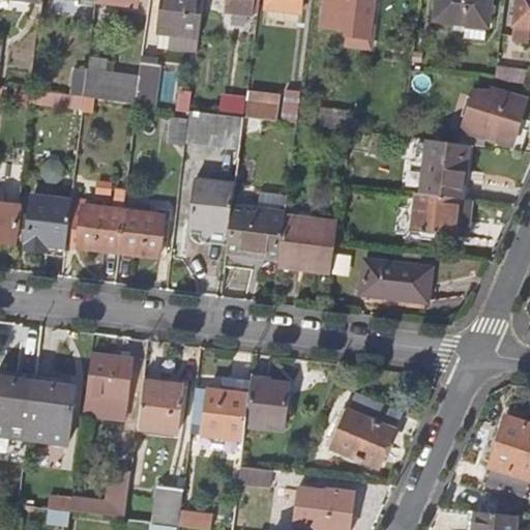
[(203,0),(162,0),(159,32),(172,33),(170,50),(199,53),(203,0)]
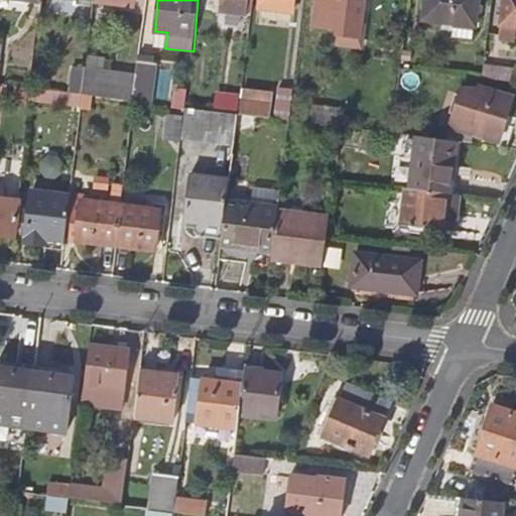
[(220,0),(220,10),(247,13),(248,0),(220,0)]
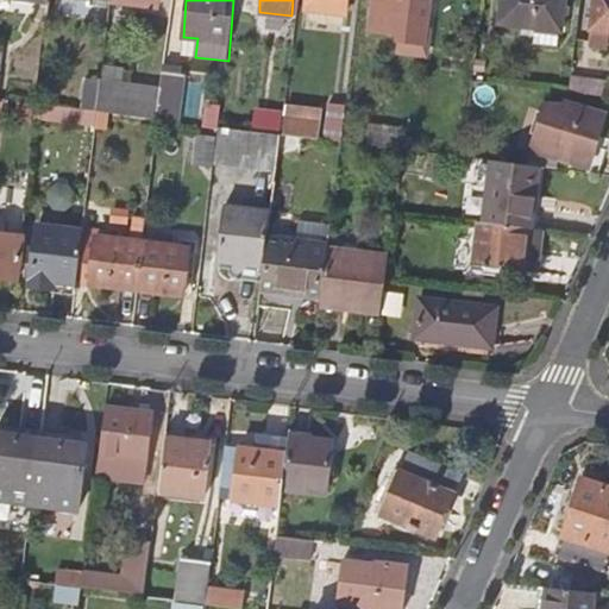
[(306,0),(305,11),(346,16),(347,0),(306,0)]
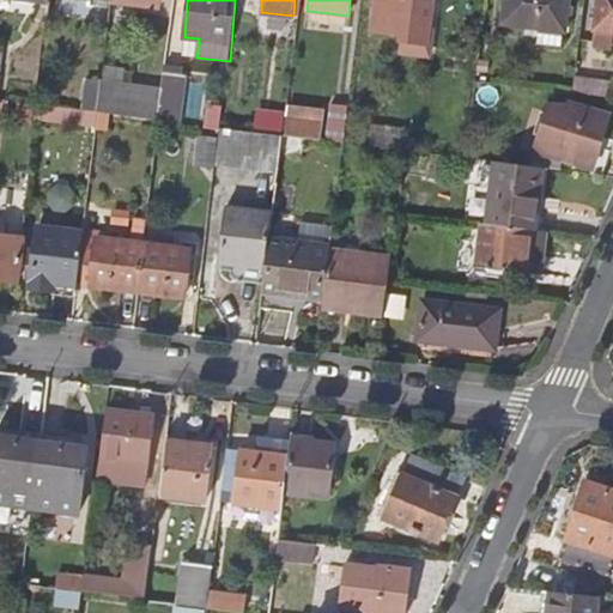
[(432,0),(376,0),(374,32),(404,35),(406,16),(431,18),(432,0)]
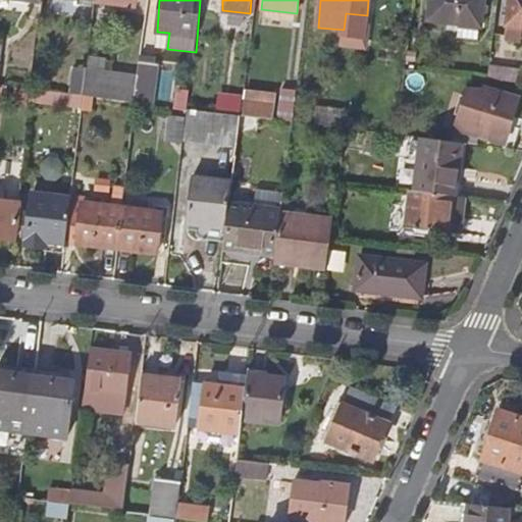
[(484,0),(428,0),(426,21),(481,28),(484,0)]
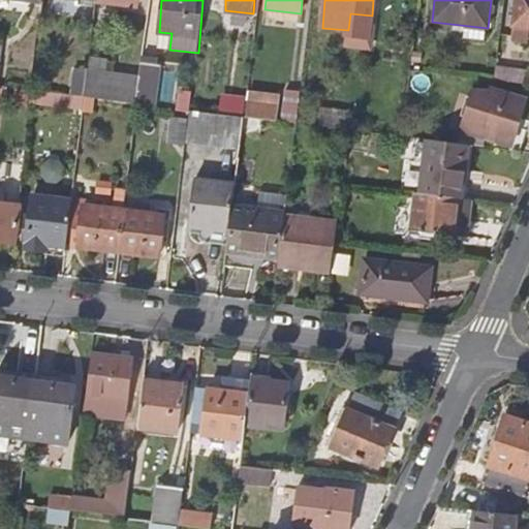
[(528,0),(516,0),(511,40),(527,42),(528,28),(528,0)]
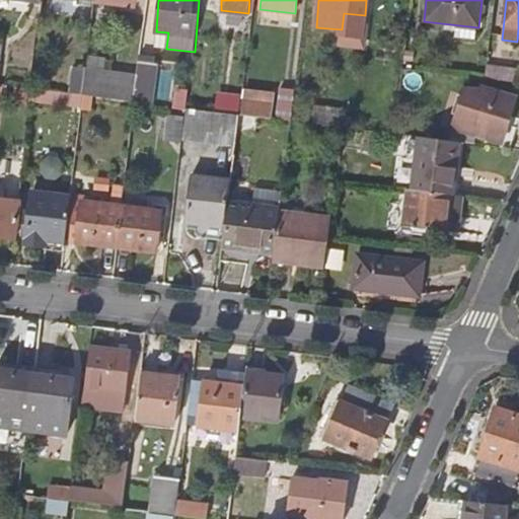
[(138,75),(134,102),(150,104),(155,63),(140,61),(138,75)]
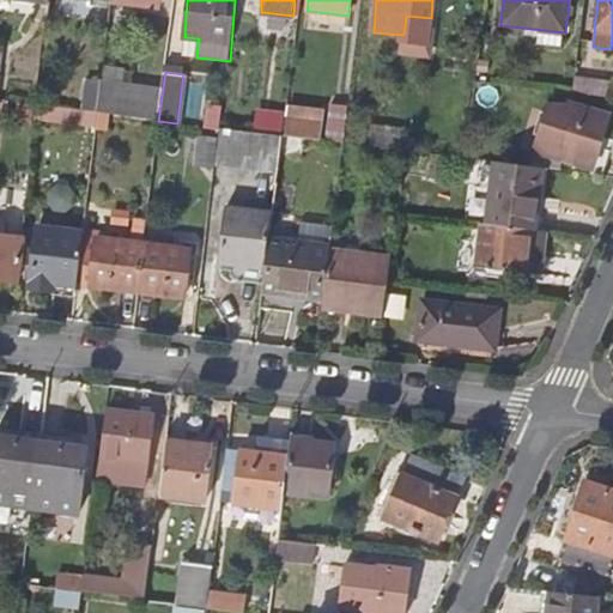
[(611,82),(575,79),(574,91),(610,93),(611,82)]
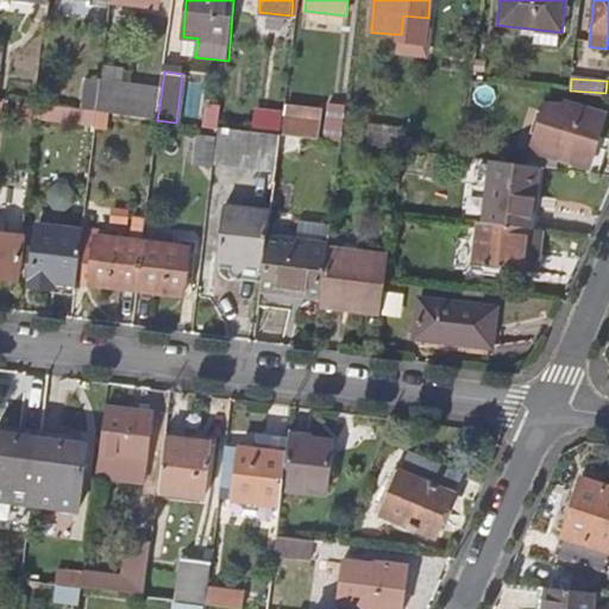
[(157,120),(162,88),(101,81),(98,112),(157,120)]
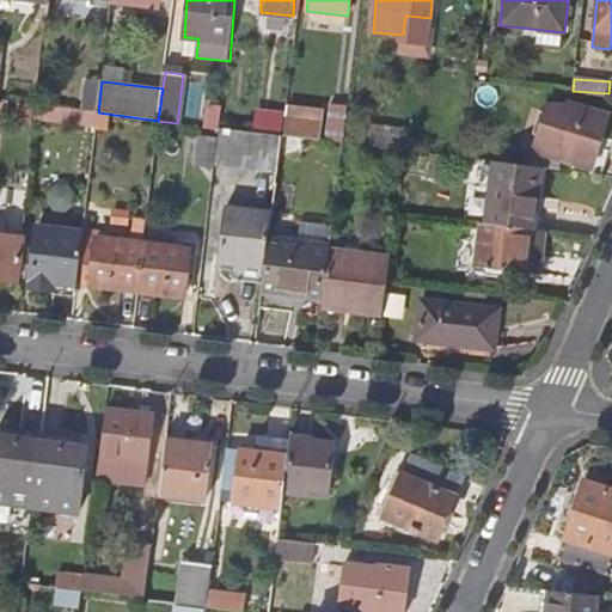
[(609,116),(568,104),(552,157),(595,170),(600,155),(597,154),(609,116)]
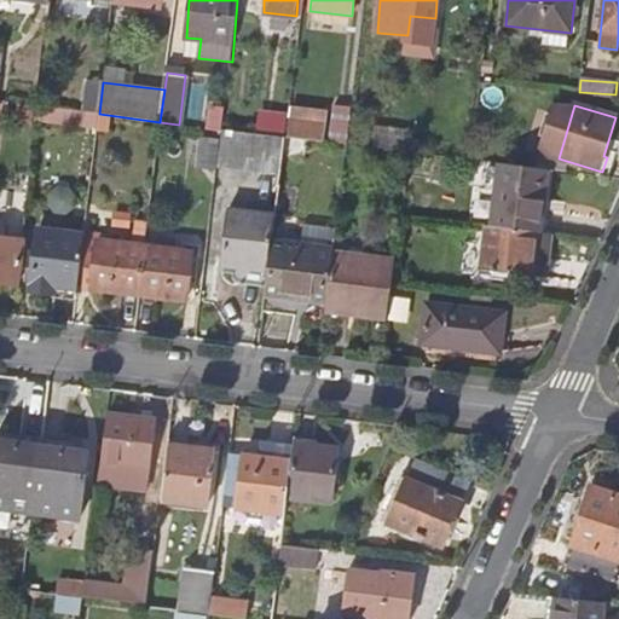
[(55,109),(38,106),(35,122),(52,125),(55,109)]
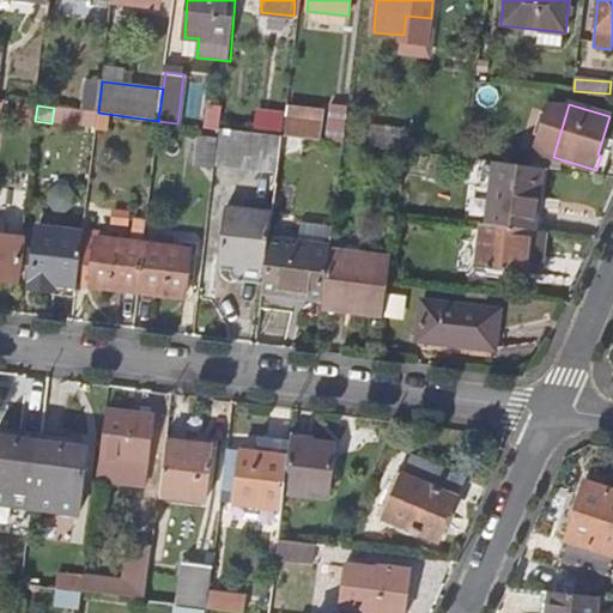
[(349,107),(331,105),(327,141),(344,144),(349,107)]
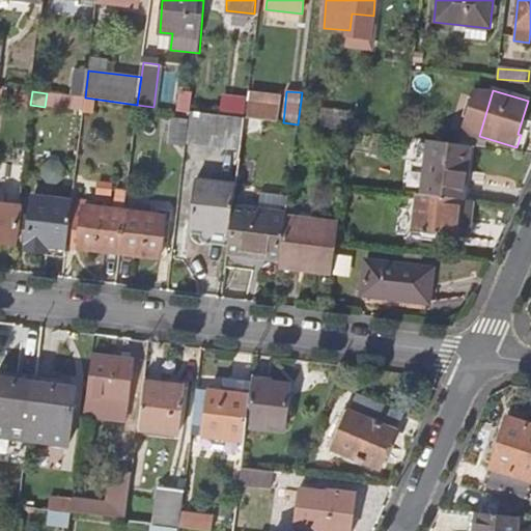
[(83,111),(85,98),(47,93),(45,107),(83,111)]
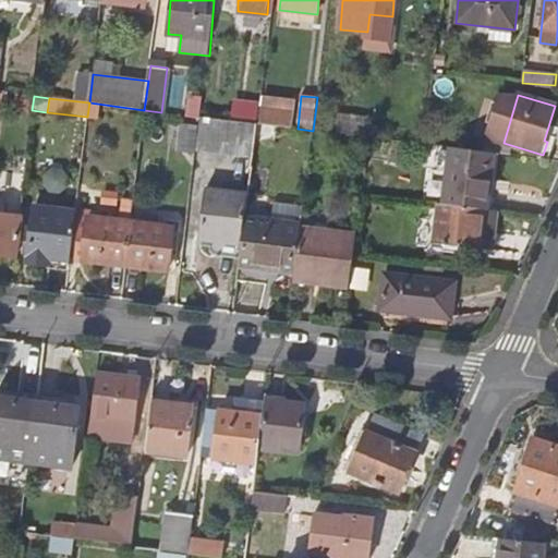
[(234,102),(232,121),(256,124),(292,129),(294,111),(258,107),(258,105),(234,102)]
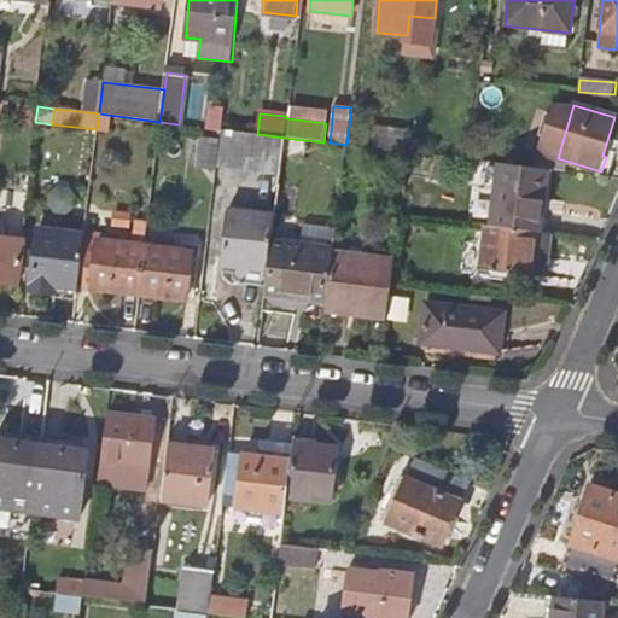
[(284,138),(257,134),(222,129),(221,141),(217,165),(280,173),(280,168),(284,138)]
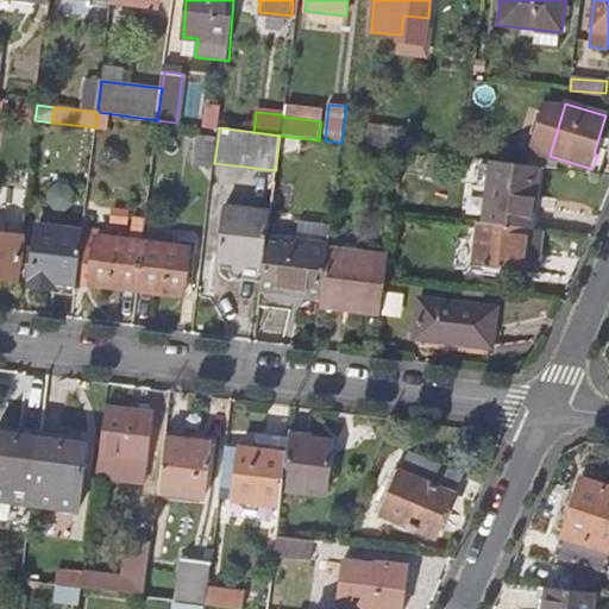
[(368,146),(391,149),(393,136),(369,133),(368,146)]
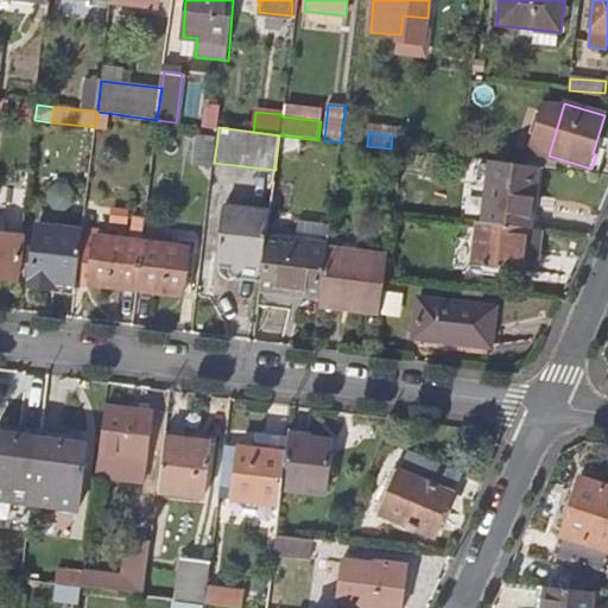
[(214,163),(217,139),(200,137),(196,160),(214,163)]
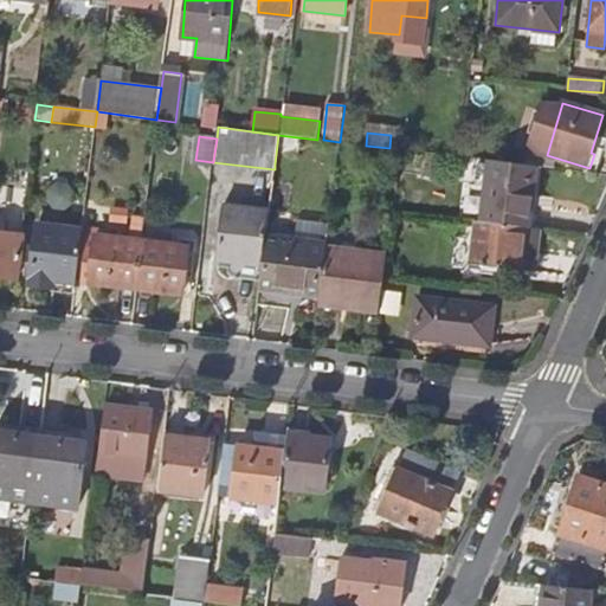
[(489,161),(482,223),(528,227),(535,166),(489,161)]
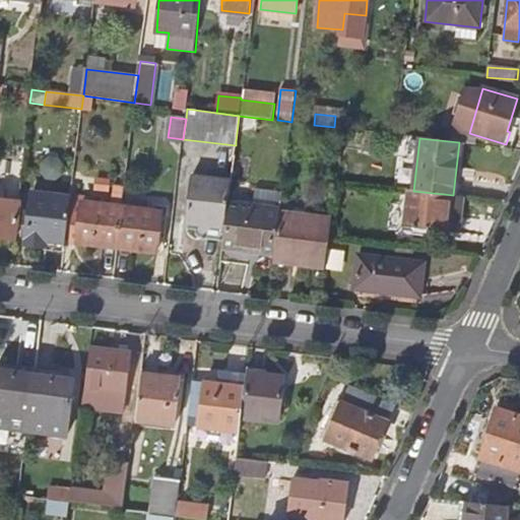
[(236,145),(231,182),(245,184),(250,142),(236,141),(236,145)]
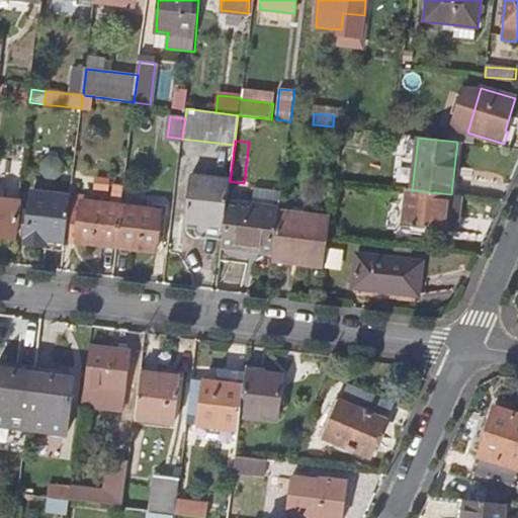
[(224,227),(227,201),(230,181),(192,176),(186,222),(224,227)]
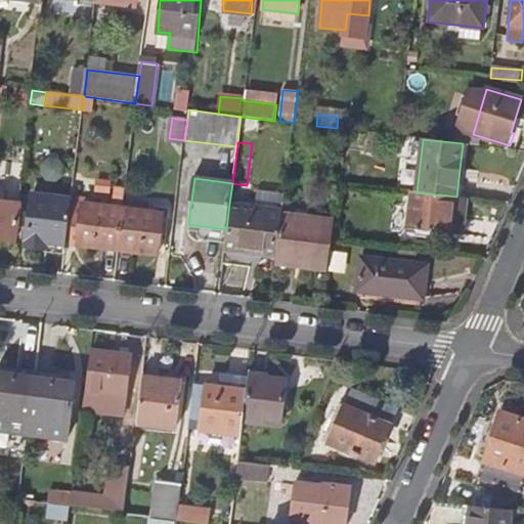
[(118,251),(123,209),(126,188),(116,187),(113,208),(84,205),(78,246),(118,251)]
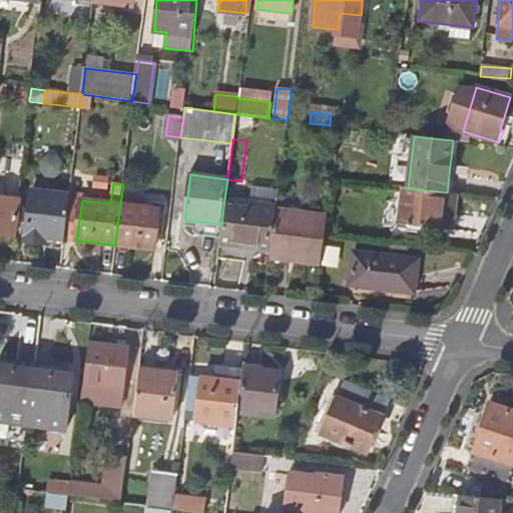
[(408,188),(402,187),(398,225),(442,230),(447,192),(408,188)]
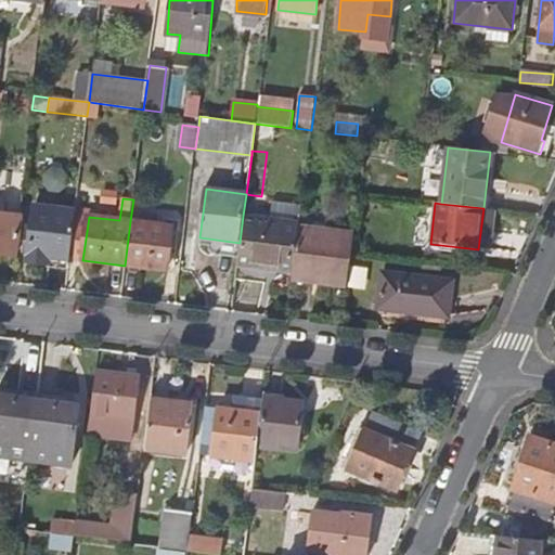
[(75,211),(35,207),(28,261),(68,266),(75,211)]
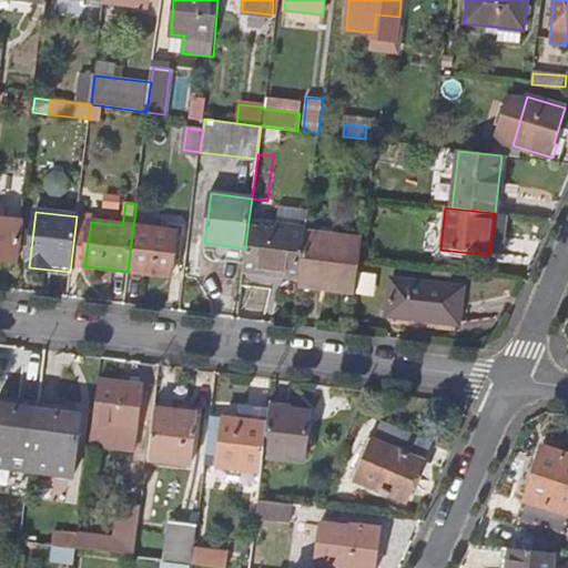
[(0,260),(17,262),(21,220),(0,217),(0,260)]
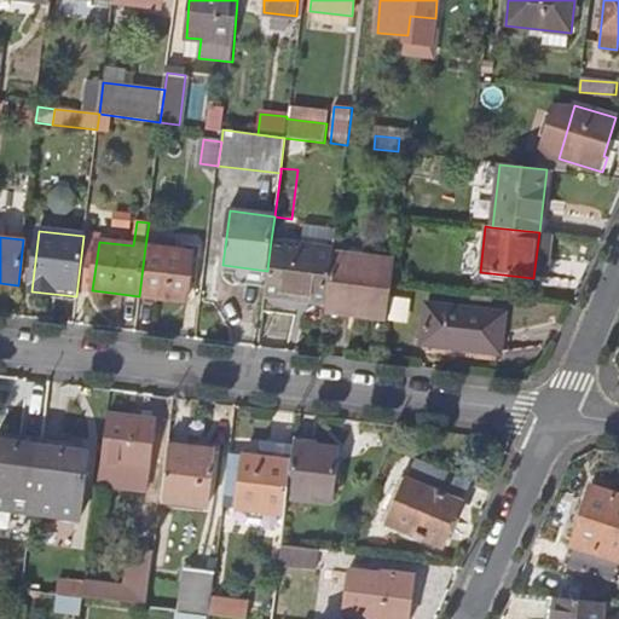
[(327,302),(333,254),(333,249),(271,241),(267,271),(265,295),(327,302)]
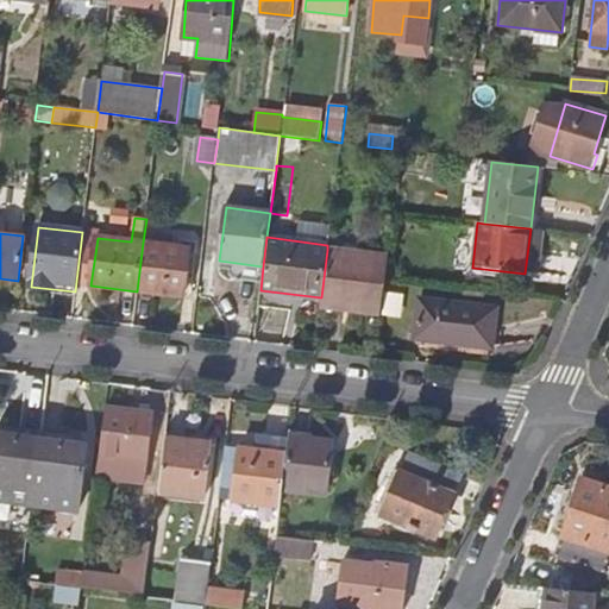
[(143,243),(137,292),(140,292),(183,297),(189,249),(143,243)]
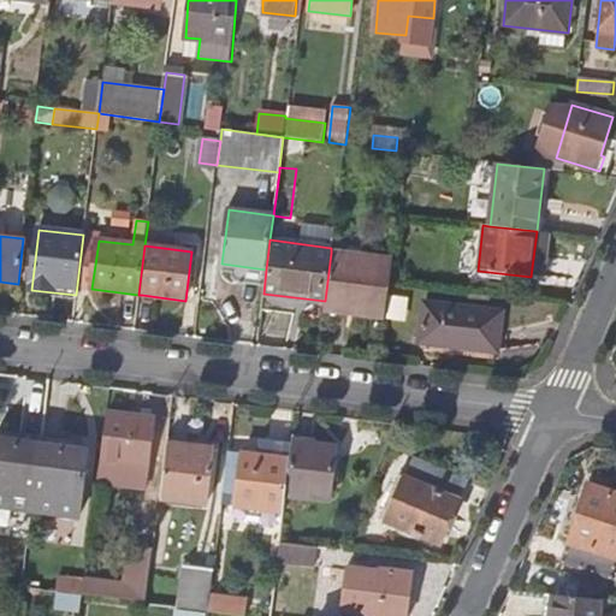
[(392,260),(331,253),(325,301),(324,308),(354,312),(354,319),(385,324),(392,260)]
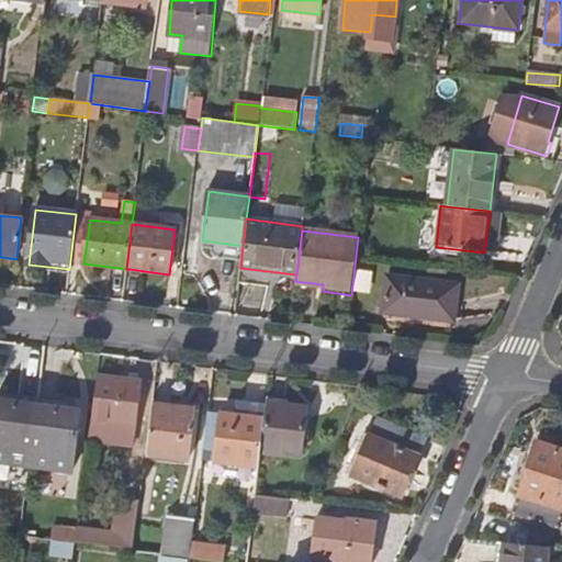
[(458,285),(386,277),(382,313),(453,321),(458,285)]
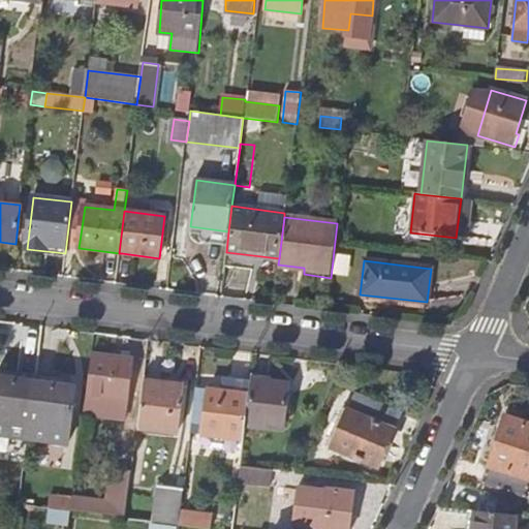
[(93,353),(85,414),(125,419),(132,359),(93,353)]
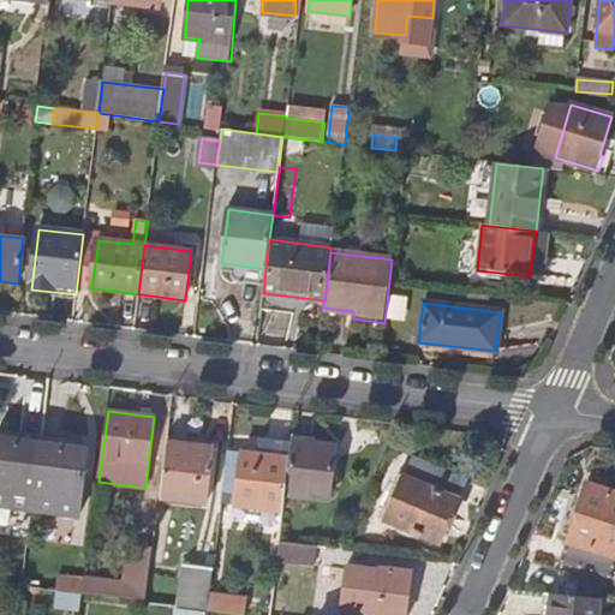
[(0,505),(78,515),(87,451),(0,439),(0,505)]
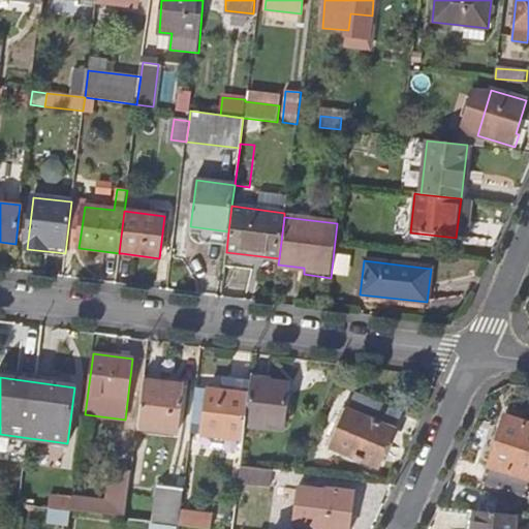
[(251,378),(249,394),(245,425),(283,430),(288,382),(251,378)]
